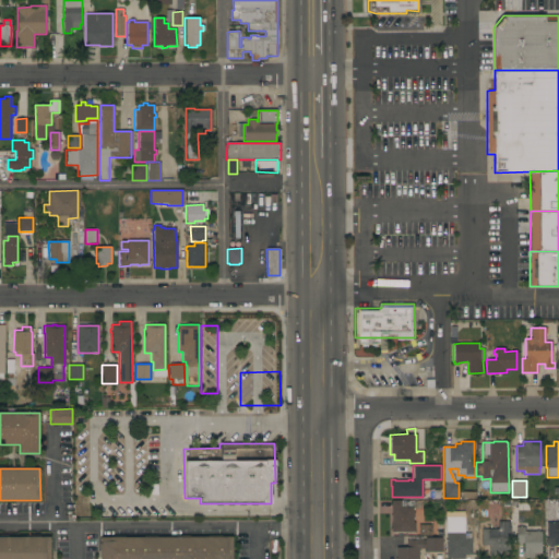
[(391,501),(419,500),(420,509),(413,509),(413,513),(413,518),(413,523),(414,523),(415,532),(391,532),(391,501)]
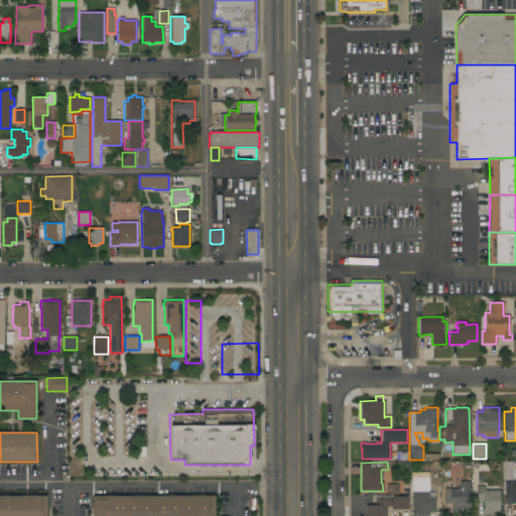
[(444,488),(460,488),(460,484),(462,484),(462,481),(467,481),(467,484),(470,484),(470,515),(460,515),(460,513),(450,513),(450,503),(444,503),(444,488)]
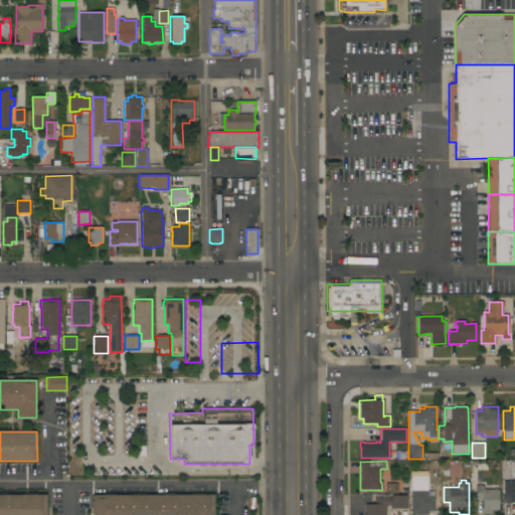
[(514,503),(504,503),(503,481),(511,481),(514,481),(514,503)]
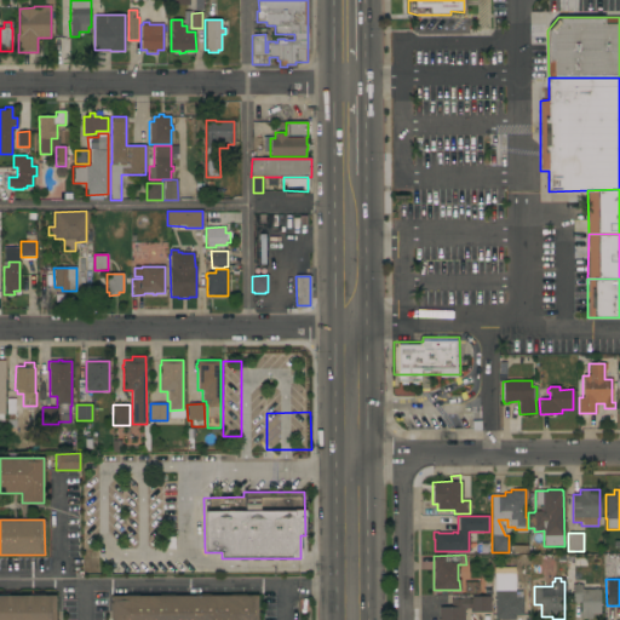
[(600,614),(591,614),(592,619),(580,619),(580,616),(579,616),(579,612),(580,612),(580,602),(573,602),(573,585),(581,584),(581,590),(600,589),(600,614)]
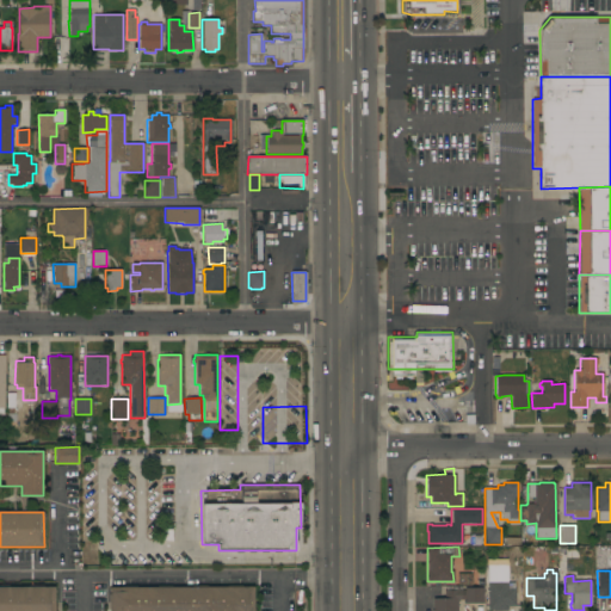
[(488,610),(487,582),(507,582),(514,582),(514,588),(514,606),(507,606),(507,610),(488,610)]
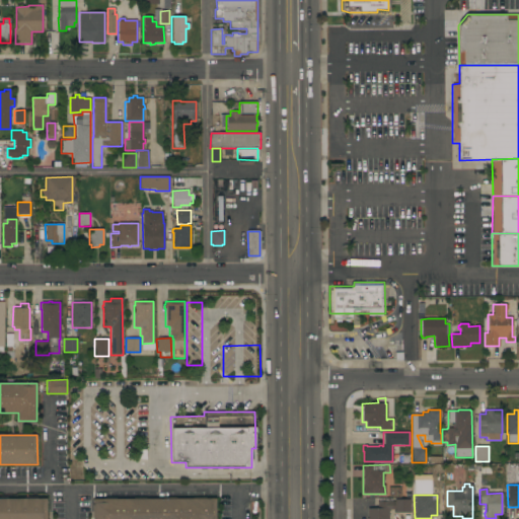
[(378,501),(378,498),(391,498),(391,501),(394,501),(394,500),(410,499),(410,512),(394,512),(394,510),(388,510),(388,518),(367,518),(368,518),(368,508),(377,508),(377,501),(378,501)]
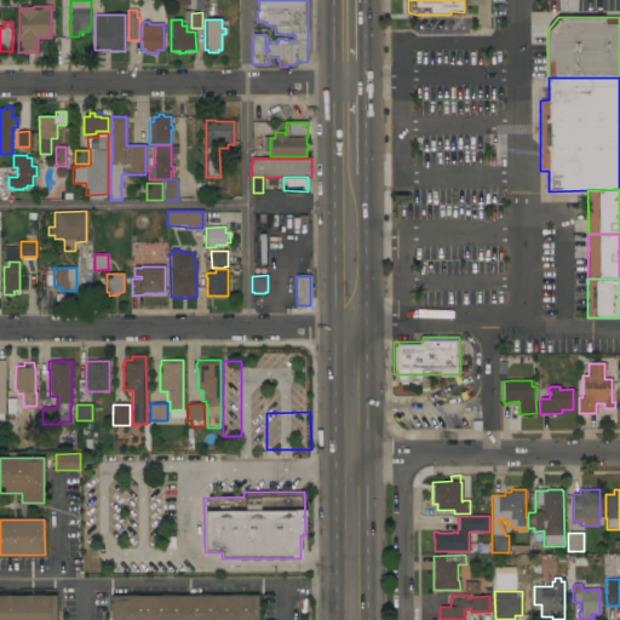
[(0,619),(0,596),(56,596),(56,619),(0,619)]
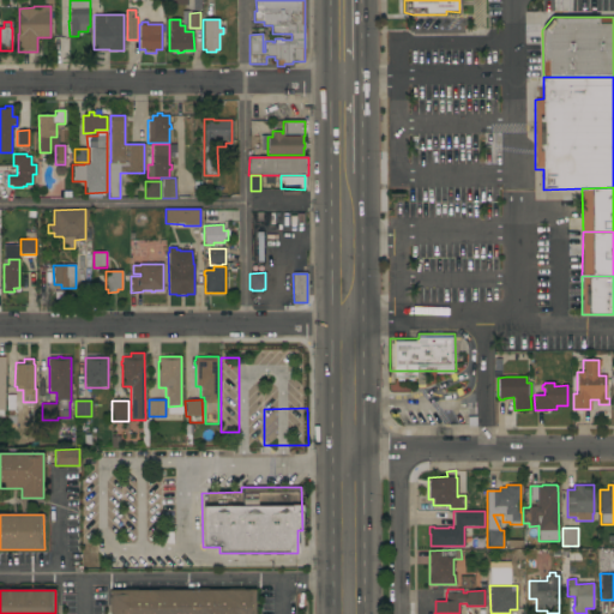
[(256,590),(256,613),(110,613),(109,613),(109,597),(110,597),(110,590),(256,590)]
